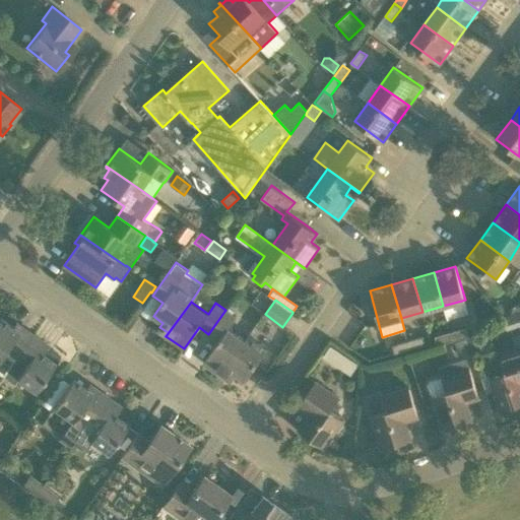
[(519,306),(501,313),(508,336),(519,332),(519,306)]
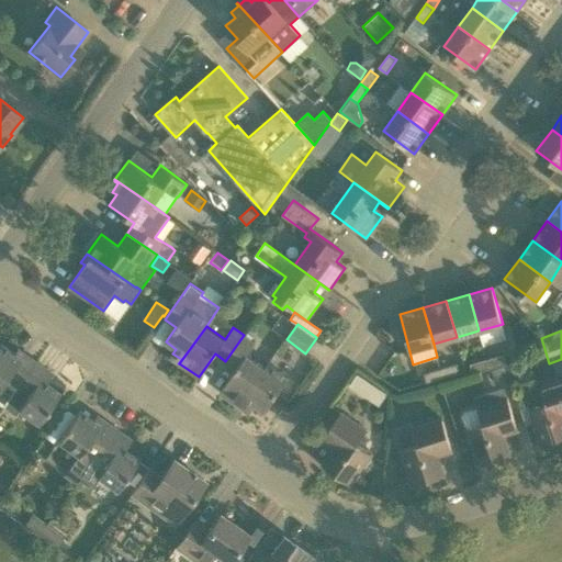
[(239,406),(266,369),(247,355),(256,344),(244,335),(225,361),(236,369),(220,393),(239,406)]
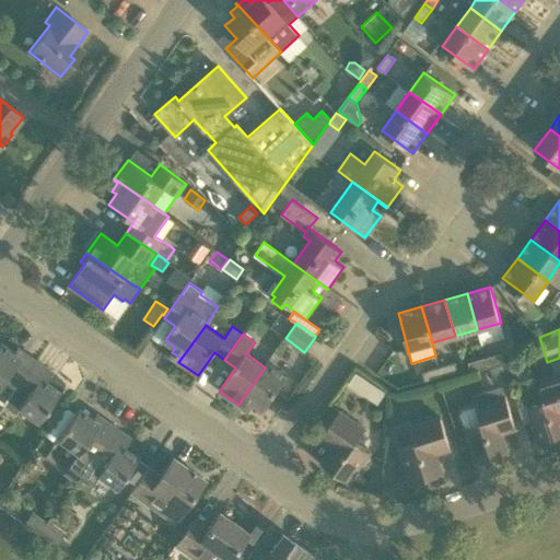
[(14,352),(0,342),(0,403),(3,405),(35,360),(18,348),(14,352)]
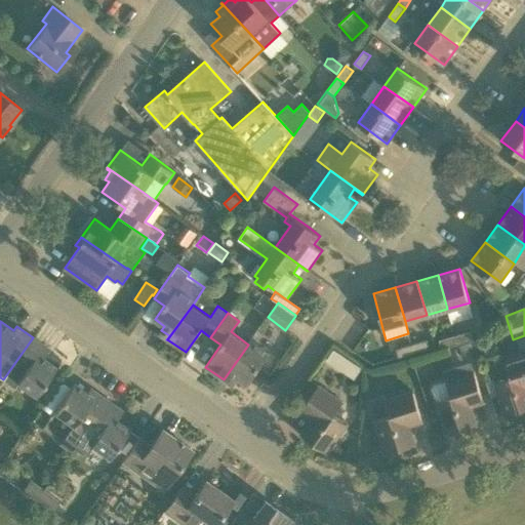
[(471,331),(455,335),(457,345),(474,339),(471,331)]
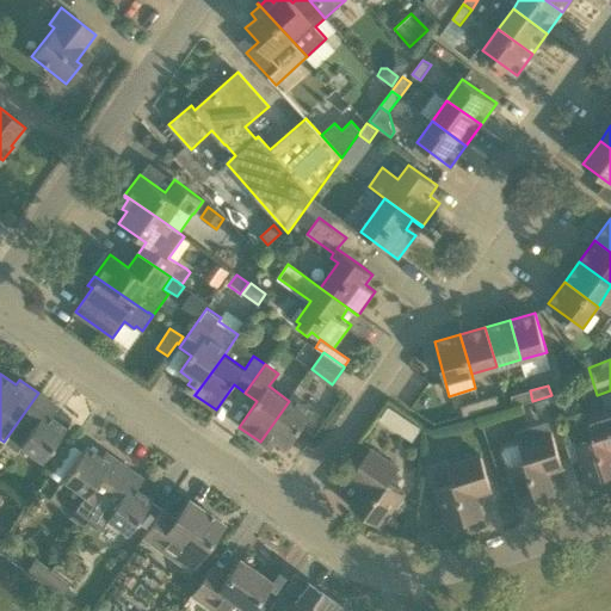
[(514,406),(532,401),(530,390),(512,396),(514,406)]
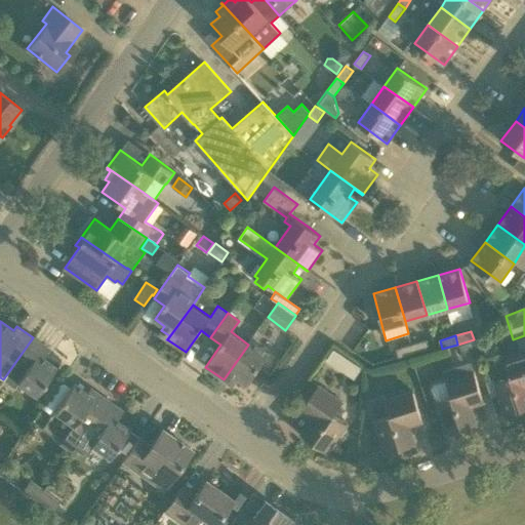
[(36,396),(55,367),(42,358),(49,349),(33,337),(3,379),(14,388),(17,384),(36,396)]
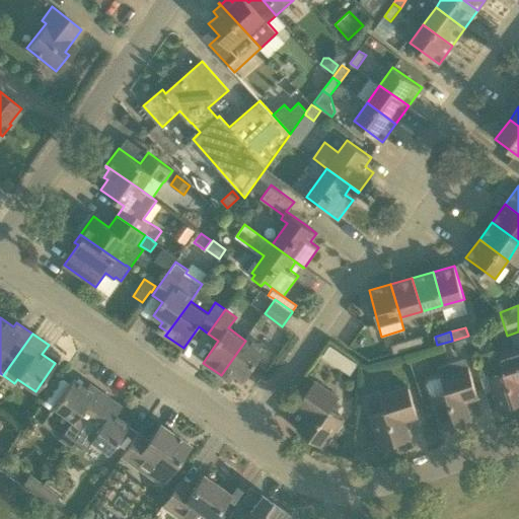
[(469,338),(473,353),(488,349),(483,334),(469,338)]
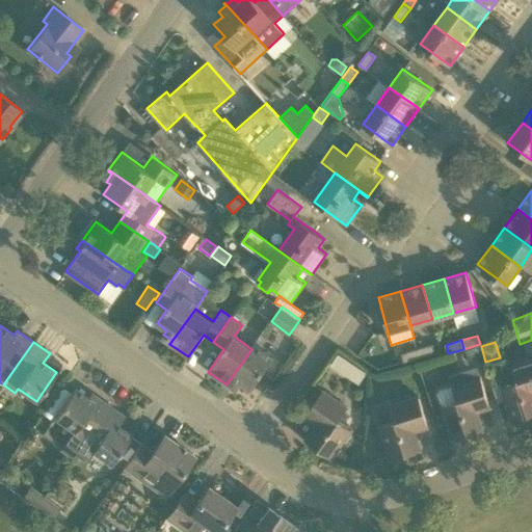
[(250,390),(272,357),(255,344),(251,349),(227,384),(228,386),(230,381),(238,387),(241,382),(250,390)]
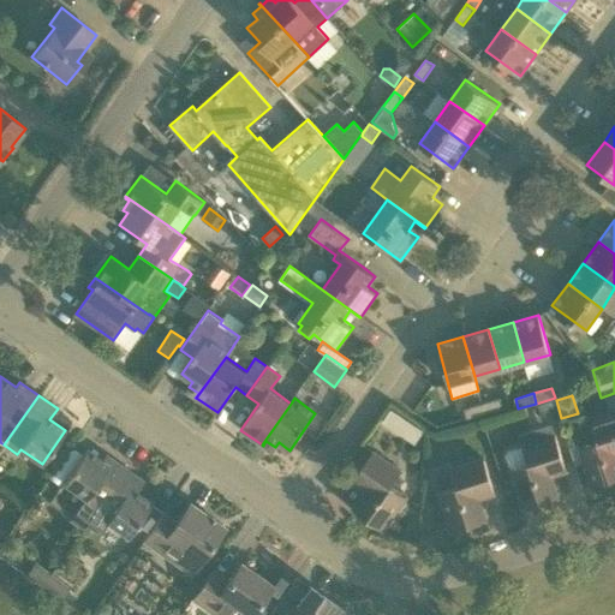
[(501,399),(482,404),(485,413),(503,408),(501,399)]
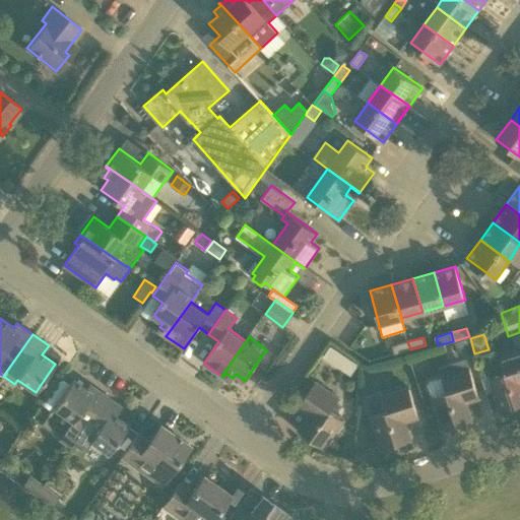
[(468,337),(455,341),(458,351),(471,347),(468,337)]
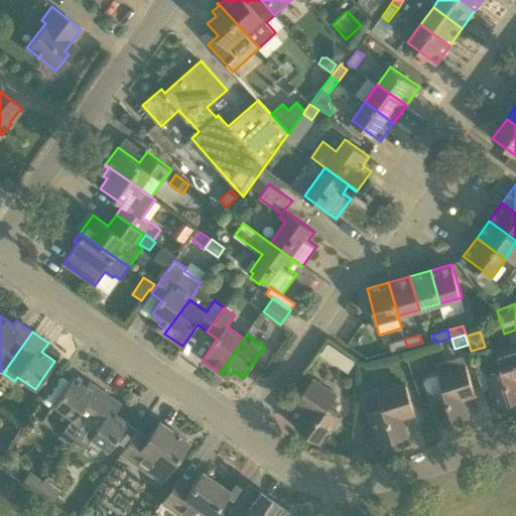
[(392,351),(407,347),(404,339),(390,343),(392,351)]
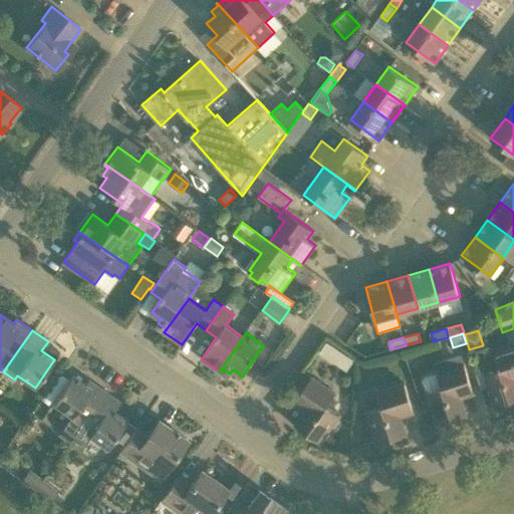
[(326,341),(319,351),(329,358),(332,360),(339,350),(336,347),(326,341)]
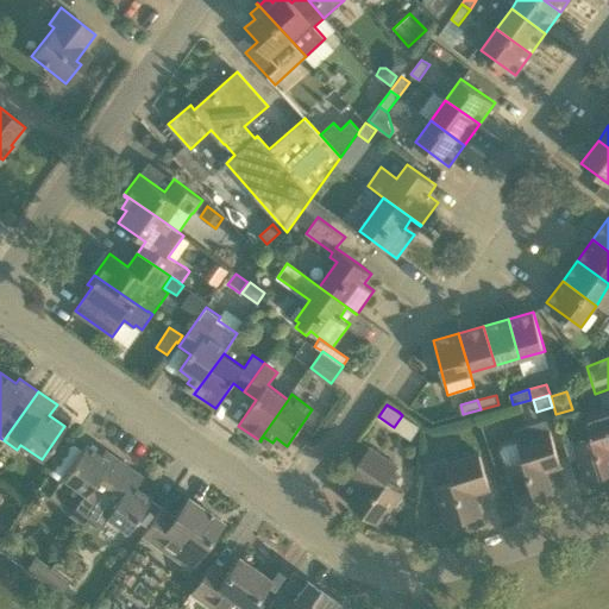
[(586,481),(608,473),(608,412),(585,419),(576,422),(572,428),(571,435),(586,481)]
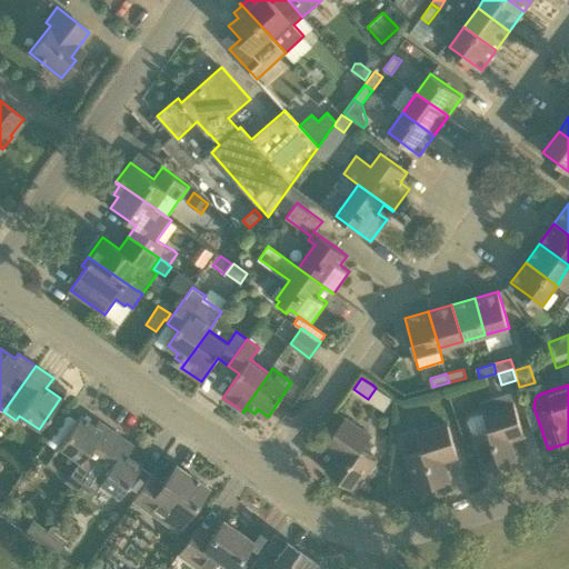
[(522,430),(512,402),(466,418),(483,470),(517,459),(509,436),(522,430)]
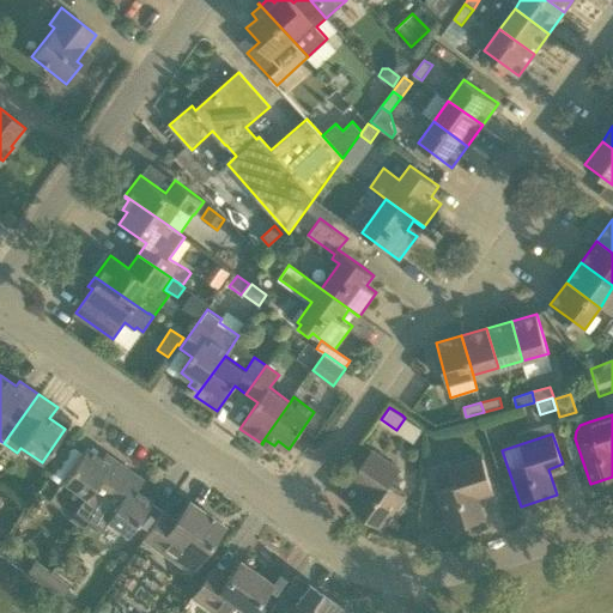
[(102,459),(86,448),(62,481),(84,496),(70,516),(83,526),(125,467),(105,454),(102,459)]
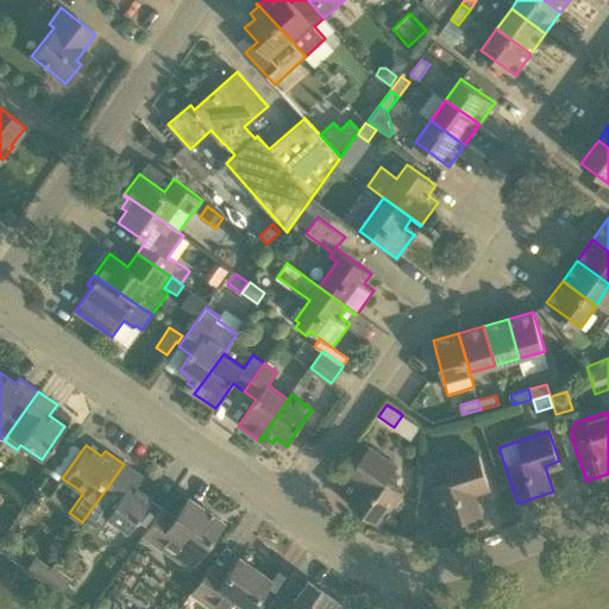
[(380,525),(402,493),(388,482),(399,466),(370,446),(351,472),(364,482),(349,503),(380,525)]
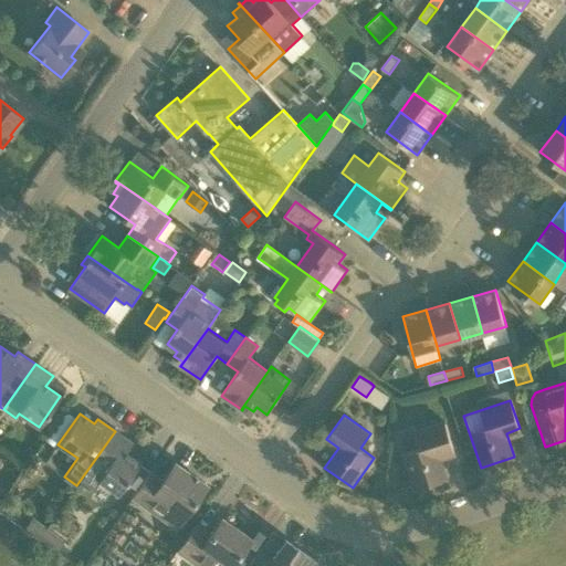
[(415,489),(448,479),(440,454),(454,450),(446,421),(415,431),(420,448),(404,453),(415,489)]
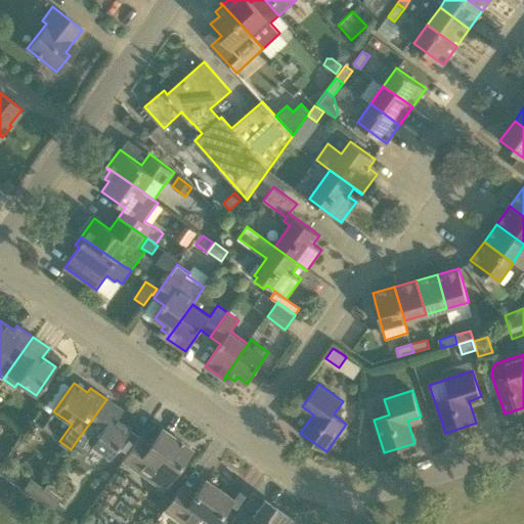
[(110,457),(129,428),(116,419),(123,410),(106,399),(71,449),(82,457),(91,444),(110,457)]
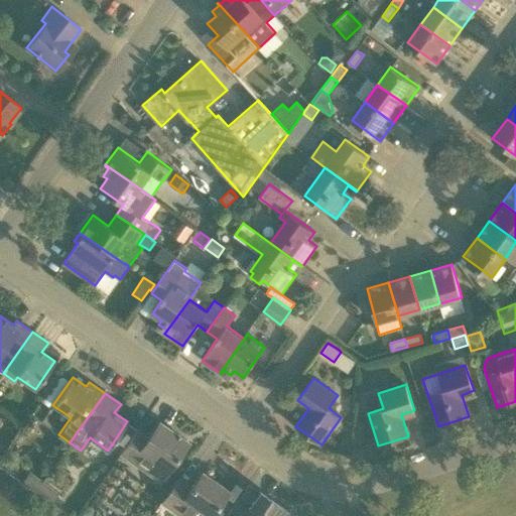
[(187,441),(159,421),(148,438),(136,430),(120,454),(159,481),(187,441)]
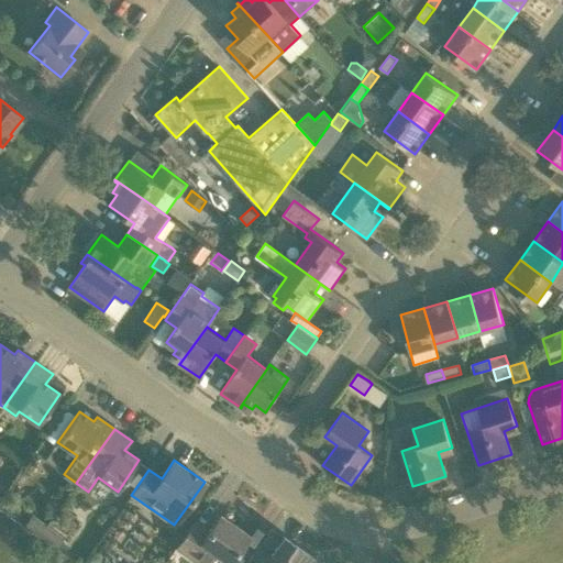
[(0,538),(11,520),(0,512),(0,538)]
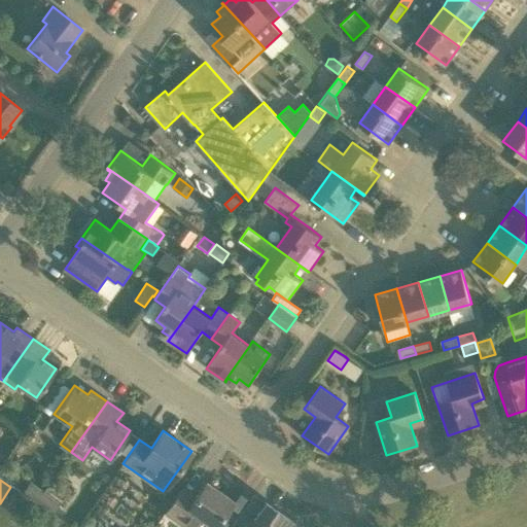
[(29,481),(21,493),(35,502),(43,491),(29,481)]
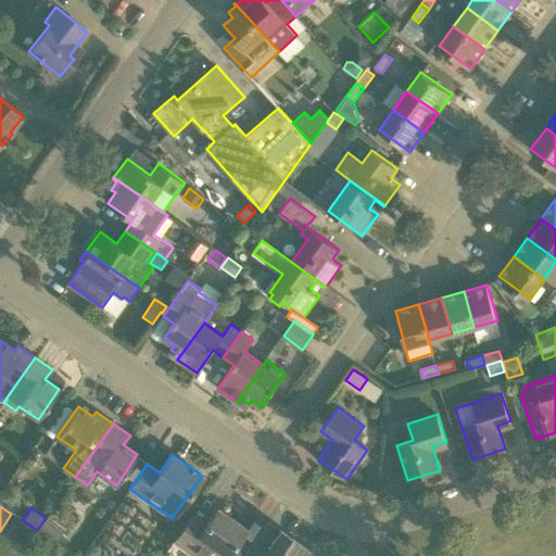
[(52,508),(46,518),(64,530),(71,520),(52,508)]
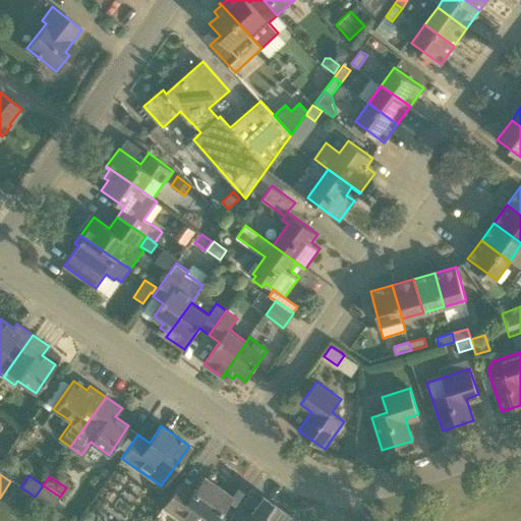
[(230,496),(204,476),(193,491),(180,482),(163,507),(182,520),(192,520),(197,514),(208,520),(227,520),(233,512),(224,505),(230,496)]
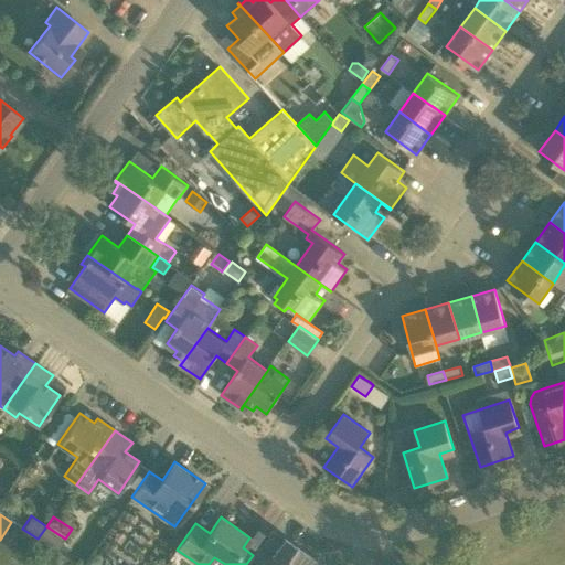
[(56,552),(65,539),(46,526),(38,539),(56,552)]
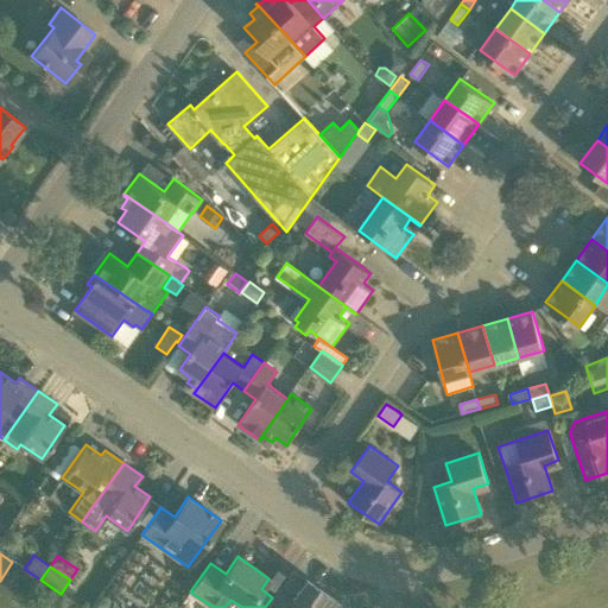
[(272,597),(265,607),(339,607),(342,605),(306,580),(286,607),(272,597)]
